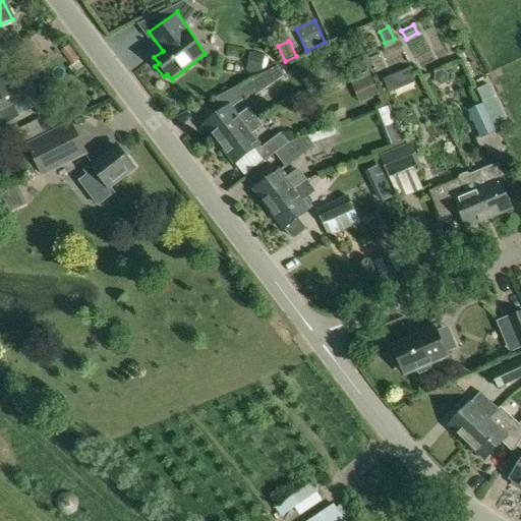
[(80,60),(69,47),(61,53),(72,66),(80,60)]
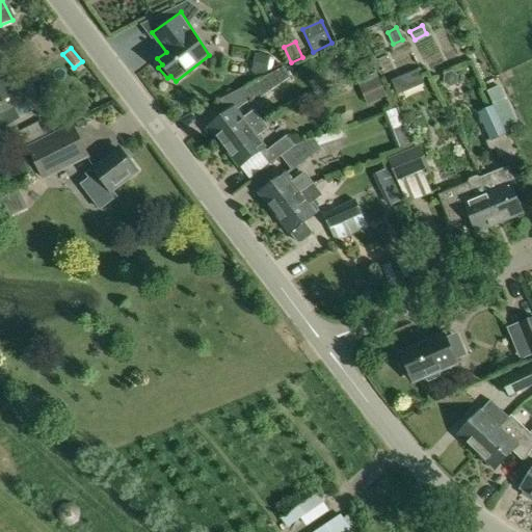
[(270,57),(255,54),(253,72),(267,75),(270,57)]
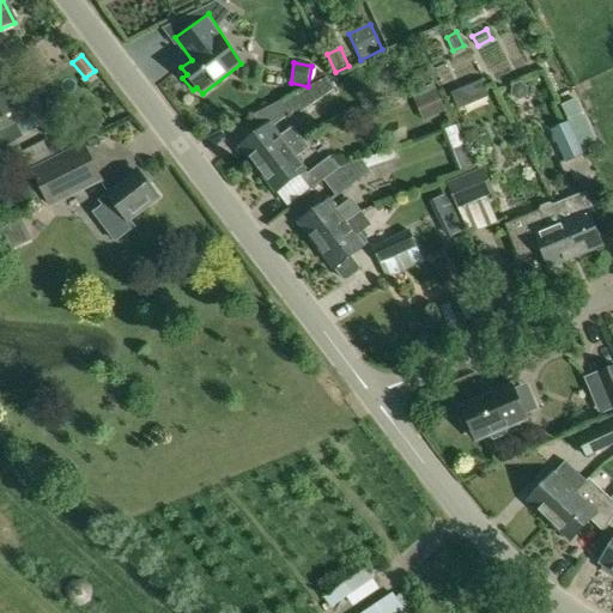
[(424,65),(408,73),(416,86),(431,79),(424,65)]
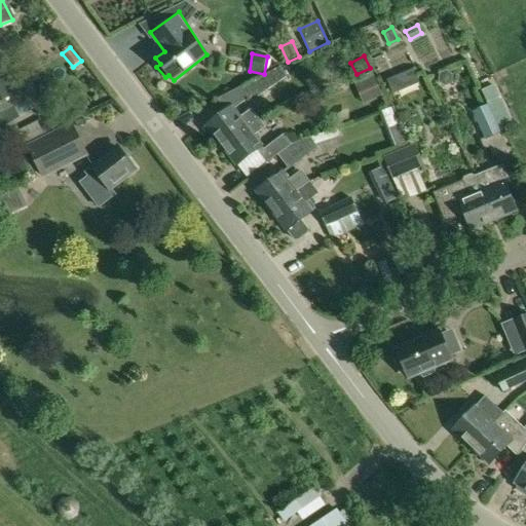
[(226,111),(207,125),(222,146),(247,126),(260,120),(245,101),(255,94),(258,97),(289,77),(282,67),(216,100),(226,111)]
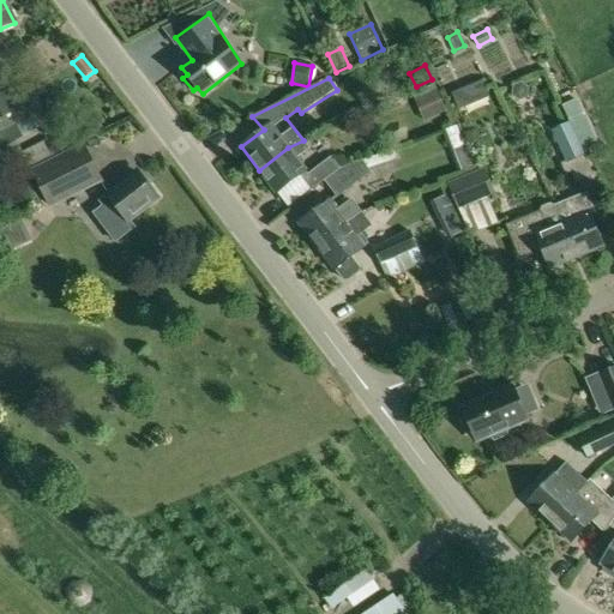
[(482,78),(452,90),(459,106),(489,94),(482,78)]
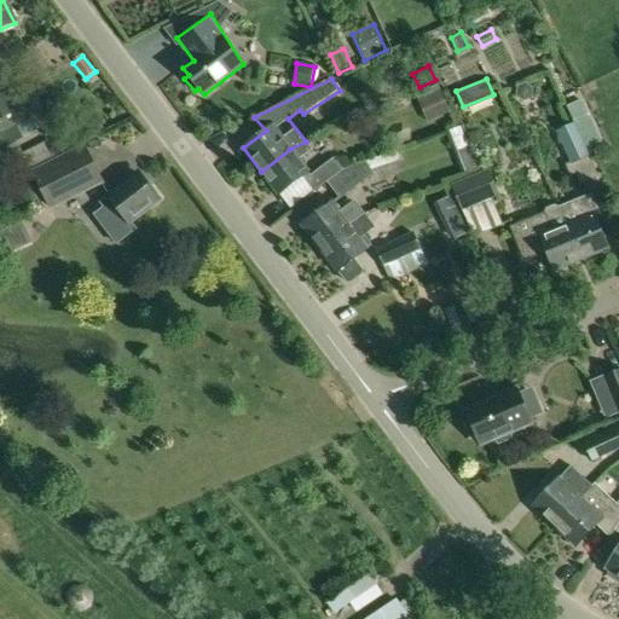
[(525,80),(516,84),(516,93),(524,99),(533,94),(533,86),(525,80)]
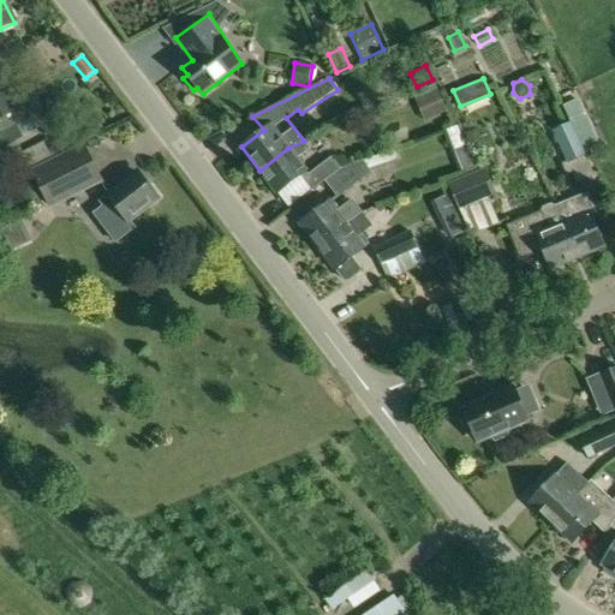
[(0,119),(12,112),(16,111),(6,94),(7,94),(1,82),(0,81),(0,119)]
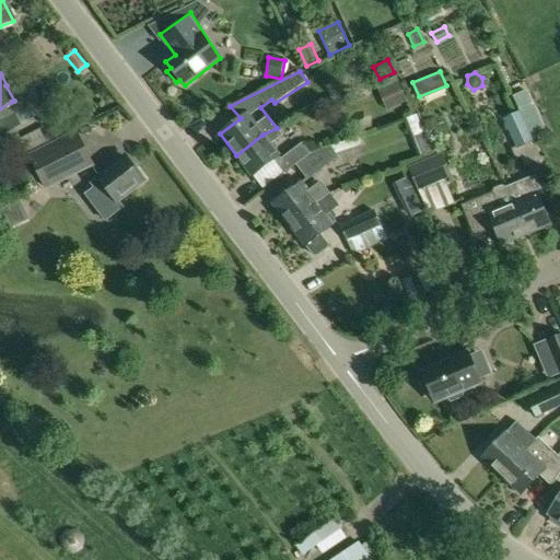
[(407,102),(396,77),(375,85),(386,111),(407,102)]
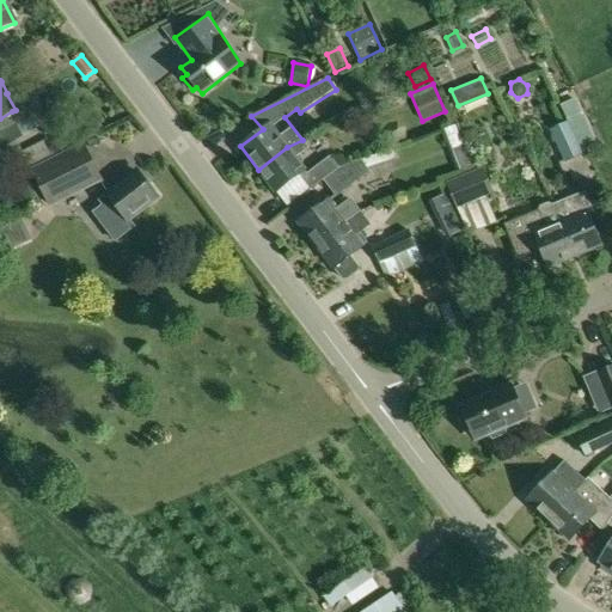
[(12,111),(0,118),(0,133),(7,145),(23,135),(17,124),(22,122),(17,115),(14,116),(12,111)]
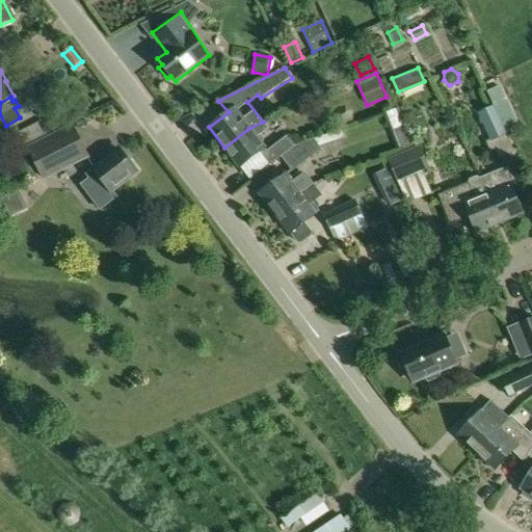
[(514,152),(495,107),(494,106),(477,113),(489,140),(485,141),(490,153),(495,151),(499,159),(514,152)]
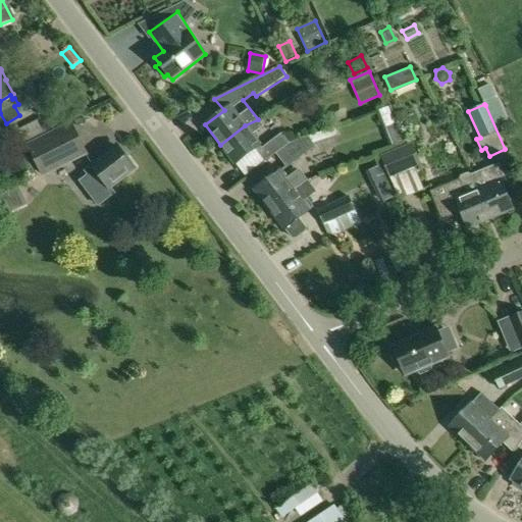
[(245,125),(220,145),(235,164),(253,150),(264,163),(275,154),(290,143),(281,133),(262,148),(260,145),(253,136),(263,126),(258,119),(245,125)]
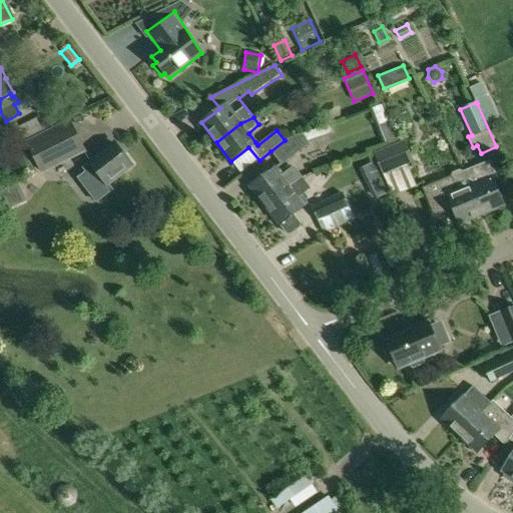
[(6,122),(11,131),(19,127),(14,118),(6,122)]
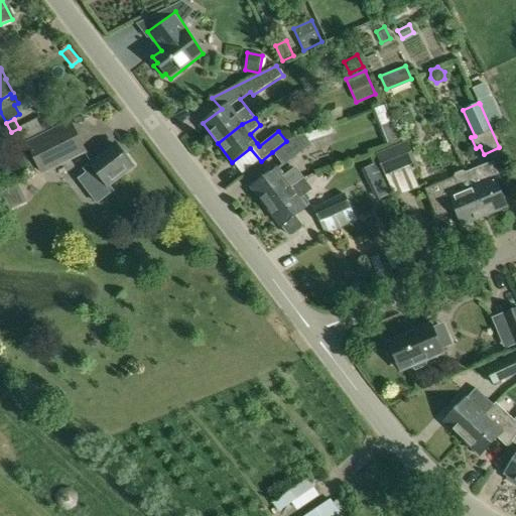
[(19,128),(11,132),(19,148),(26,144),(25,143),(43,134),(37,120),(19,128)]
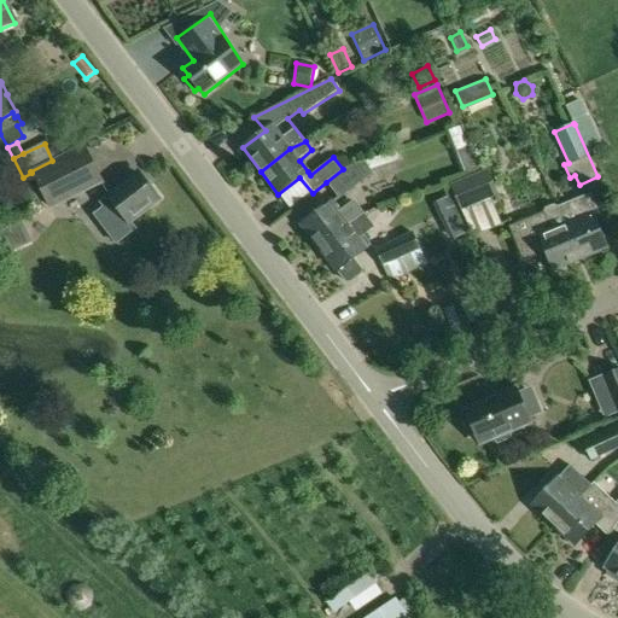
[(30,172),(31,173),(50,210),(105,184),(85,144),(52,161),(30,172)]
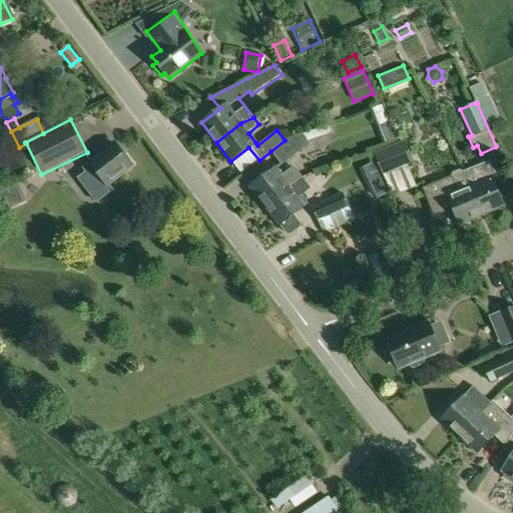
[(320,128),(324,139),(333,137),(329,125),(320,128)]
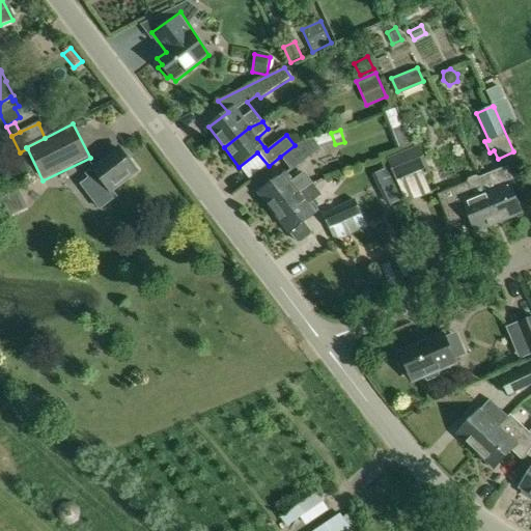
[(295,145),(280,157),(290,171),(320,148),(313,139),(295,145)]
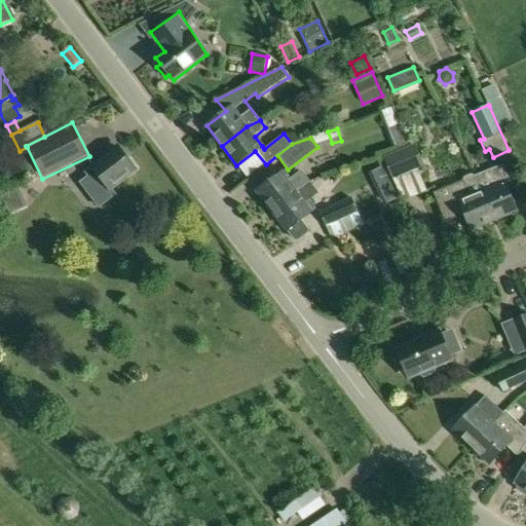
[(383,158),(402,202),(427,191),(418,168),(424,166),(415,144),(383,158)]
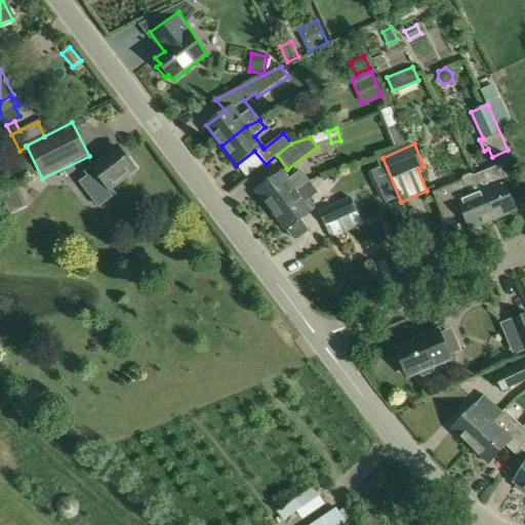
[(81,183),(98,206),(114,195),(109,188),(133,168),(131,165),(132,163),(128,157),(125,158),(118,148),(92,167),(85,172),(88,176),(81,183)]
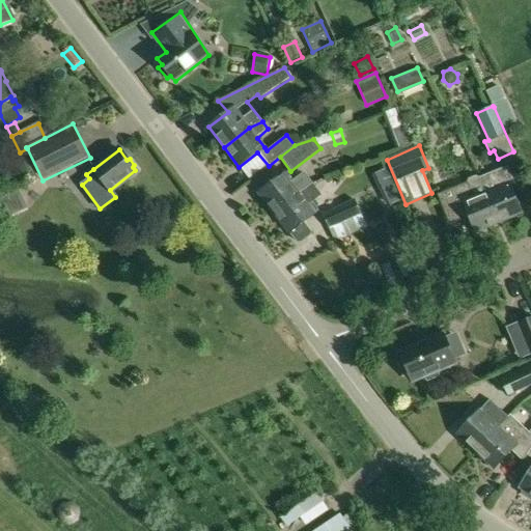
[(492,171),(479,176),(500,225),(523,215),(505,172),(510,170),(508,165),(492,171)]
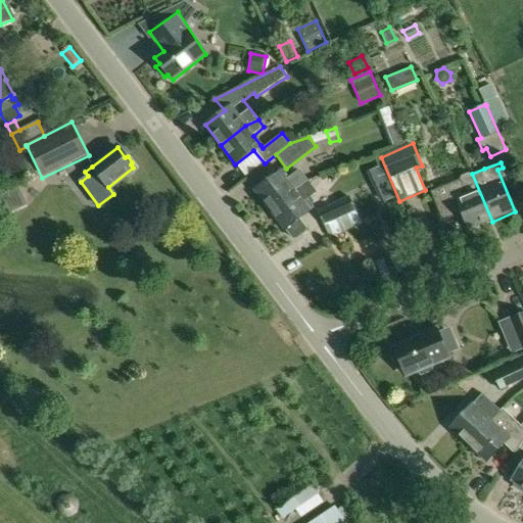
[(280,172),(255,190),(270,209),(304,184),(306,183),(297,170),(286,179),(284,176),(286,174),(283,170),(280,172)]
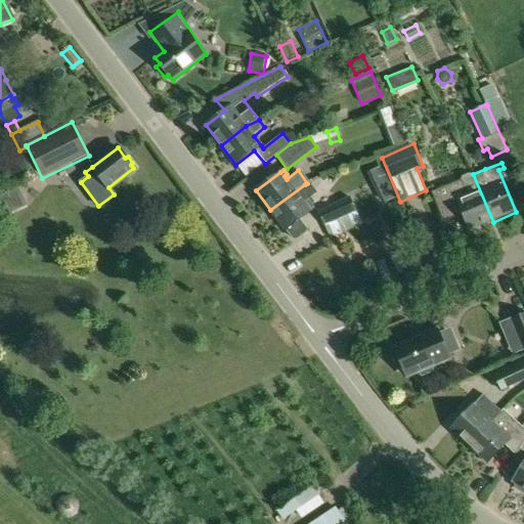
[(473,174),(446,185),(447,186),(432,192),(443,221),(463,214),(465,218),(470,231),(493,222),(473,174)]
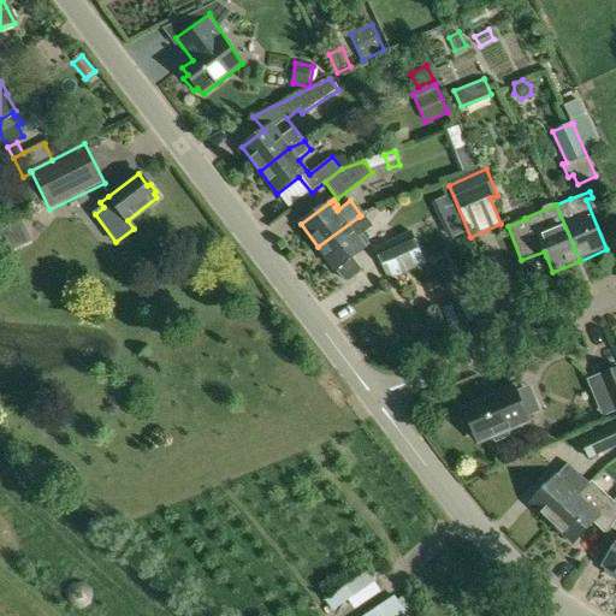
[(359,217),(318,247),(336,271),(337,270),(345,280),(349,280),(359,273),(360,270),(351,259),(365,248),(359,238),(374,227),(363,214),(361,215),(359,217)]
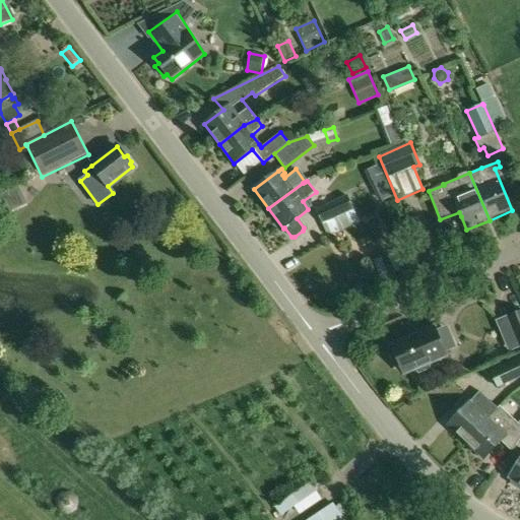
[(392,197),(389,191),(385,181),(371,188),(378,203),(392,197)]
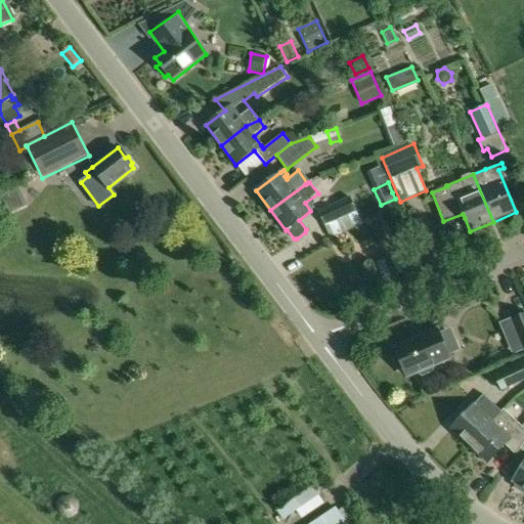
[(0,218),(28,206),(18,186),(0,194),(0,218)]
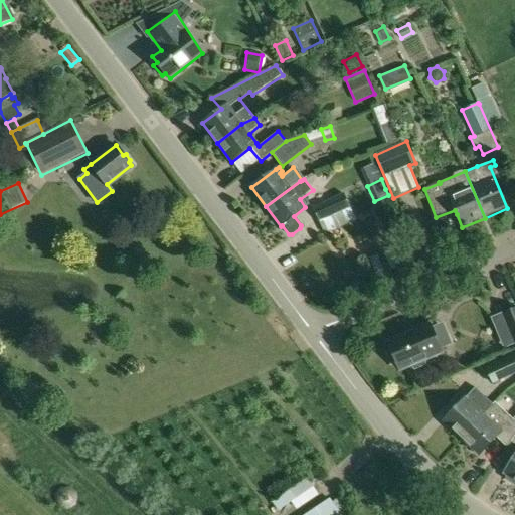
[(357,221),(345,193),(313,207),(325,235),(357,221)]
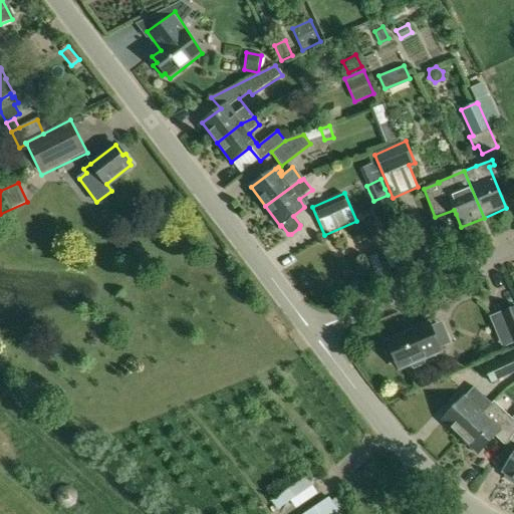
[(440,297),(434,300),(438,310),(444,307),(440,297)]
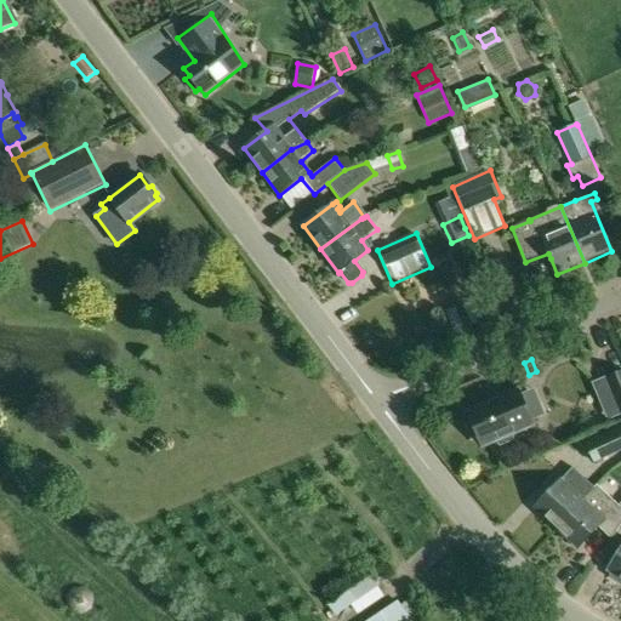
[(620,412),(620,370),(592,383),(607,419),(620,412)]
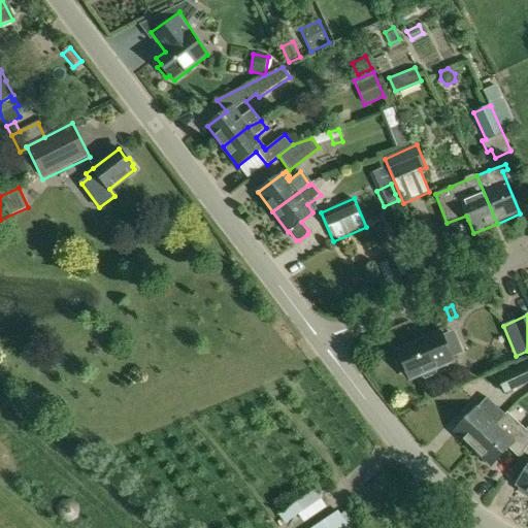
[(397,361),(402,372),(407,371),(410,380),(453,362),(440,332),(398,350),(401,358),(397,361)]
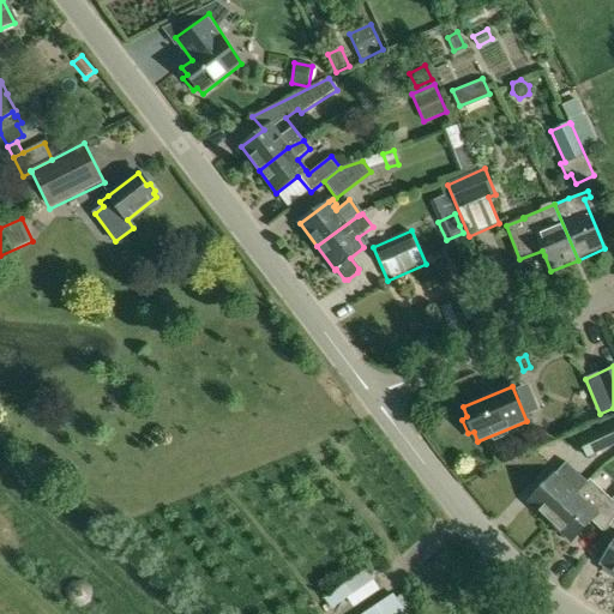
[(613,420),(577,438),(576,439),(585,459),(613,445),(613,420)]
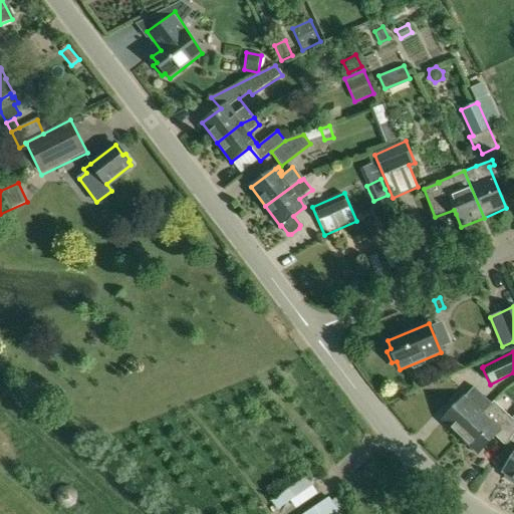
[(444,421),(461,437),(494,402),(493,402),(491,404),(474,389),(444,421)]
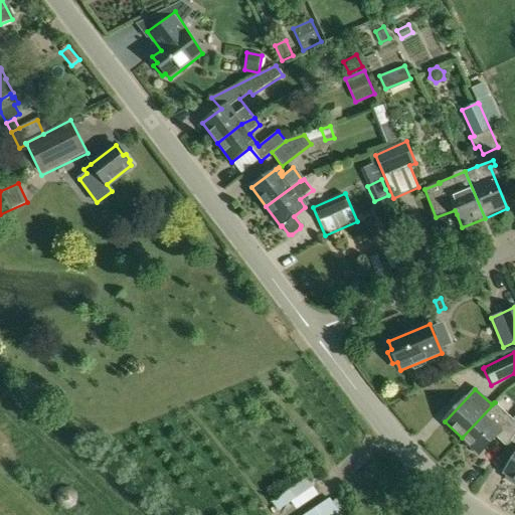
[(495,402),(462,438),(480,454),(495,437),(505,447),(514,436),(514,416),(513,419),(495,402)]
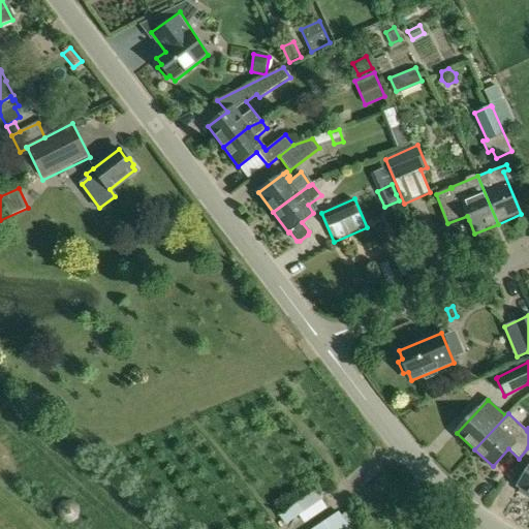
[(528,469),(519,487),(528,493),(528,469)]
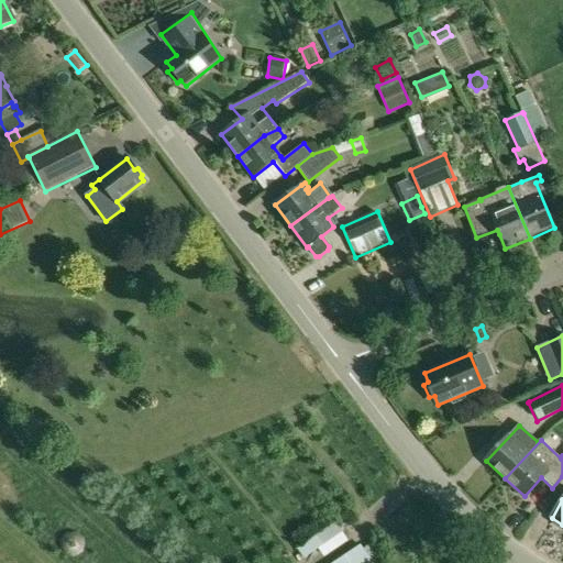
[(372,562),(361,545),(332,562),(372,562)]
